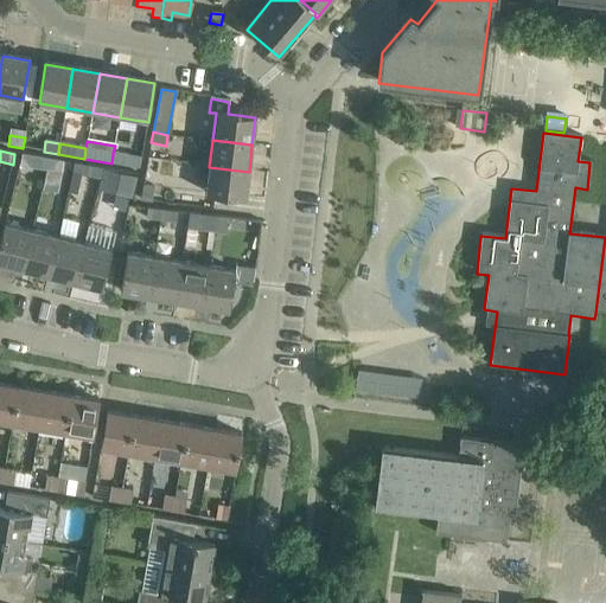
[(113,153),(112,164),(127,166),(128,156),(113,153)]
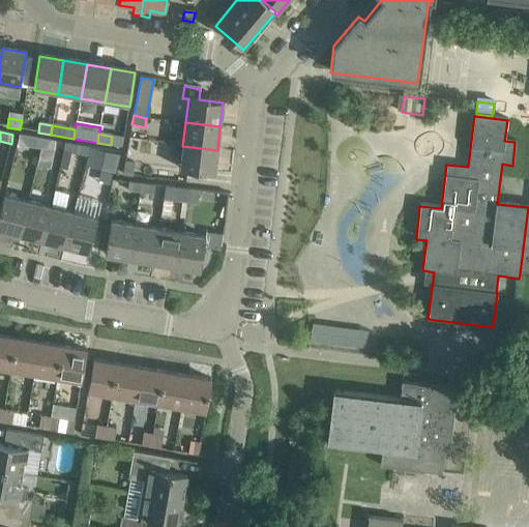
[(18,145),(41,149),(42,140),(20,136),(18,145)]
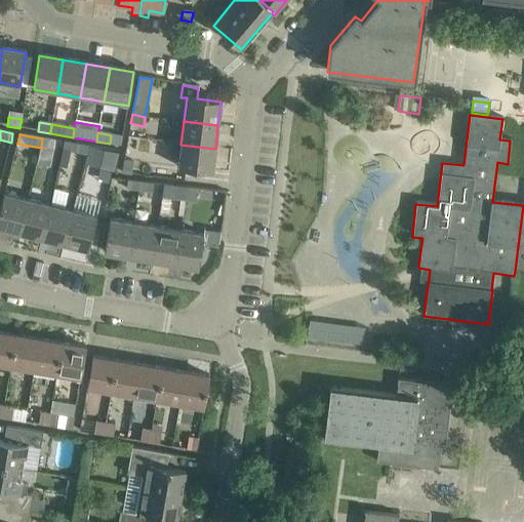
[(41,148),(53,150),(55,141),(42,138),(41,148)]
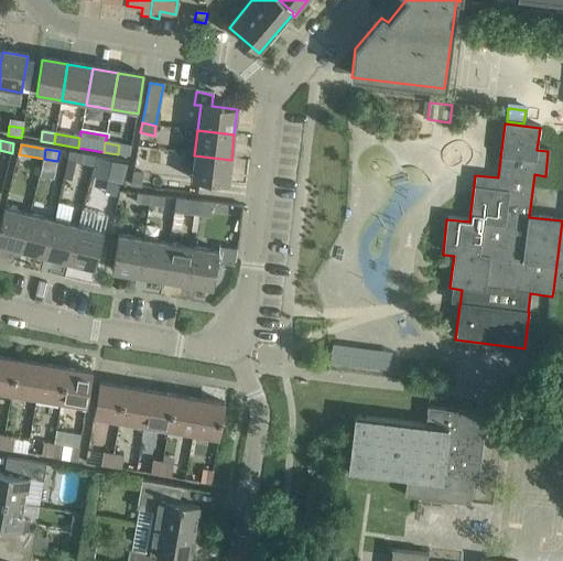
[(69,152),(67,161),(94,166),(95,158),(69,152)]
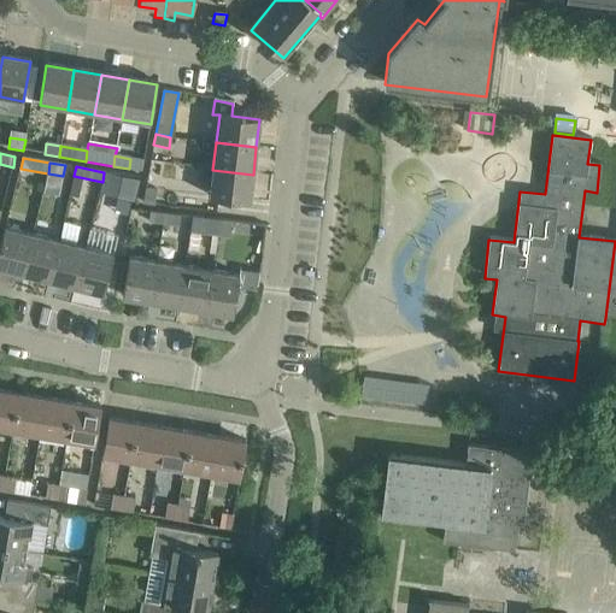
[(253,175),(212,170),(210,199),(250,202),(253,175)]
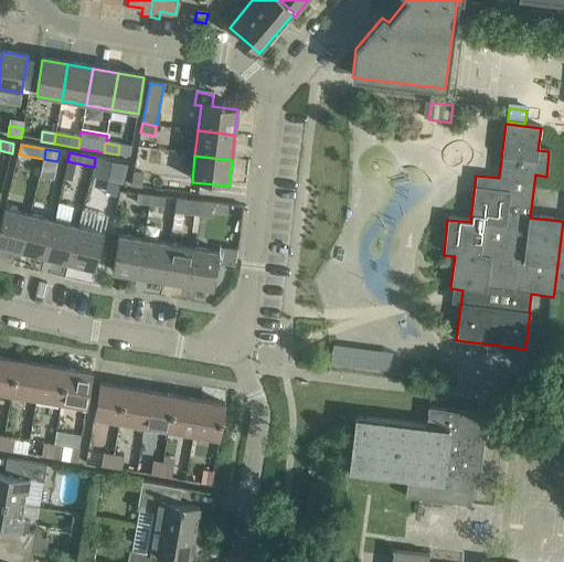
[(96,159),(92,177),(123,186),(128,167),(96,159)]
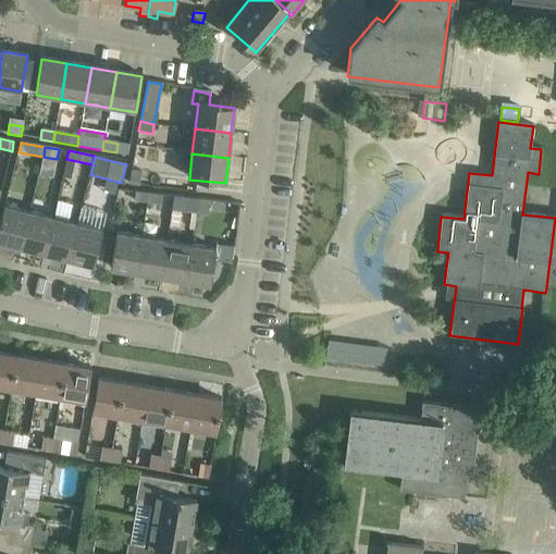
[(128,183),(138,185),(141,172),(132,170),(128,183)]
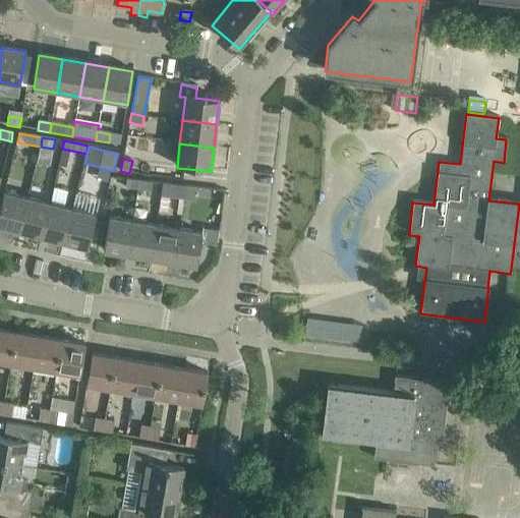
[(126,189),(137,190),(138,181),(127,180),(126,189)]
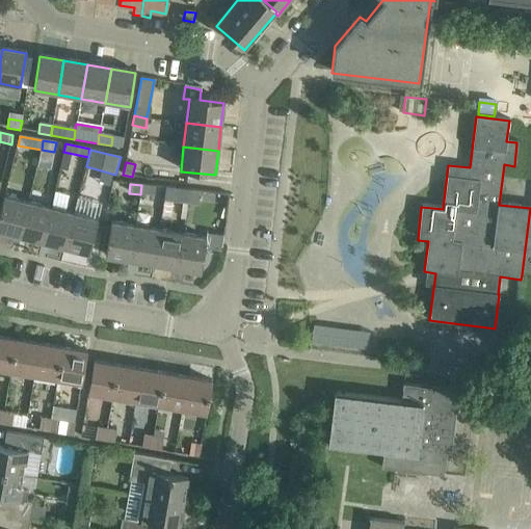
[(141,185),(140,194),(155,196),(156,187),(141,185)]
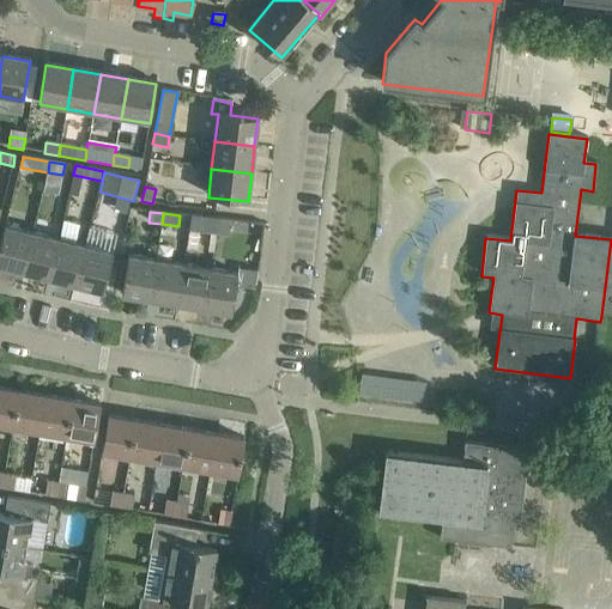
[(191,217),(189,232),(205,233),(206,219),(191,217)]
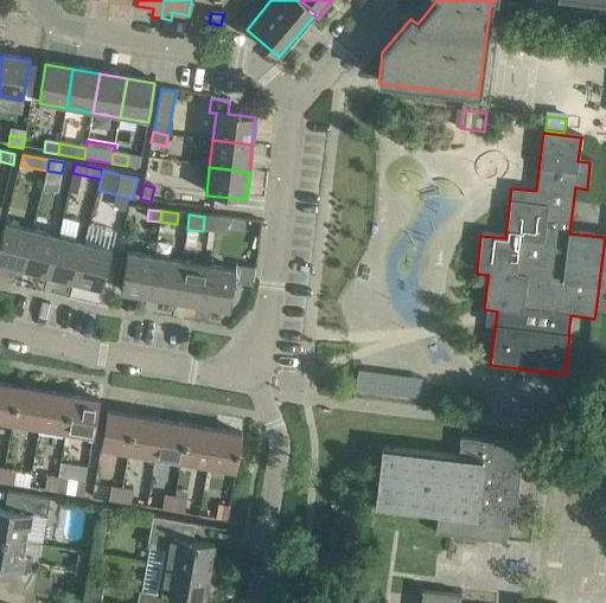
[(203,231),(214,232),(216,218),(204,217),(203,231)]
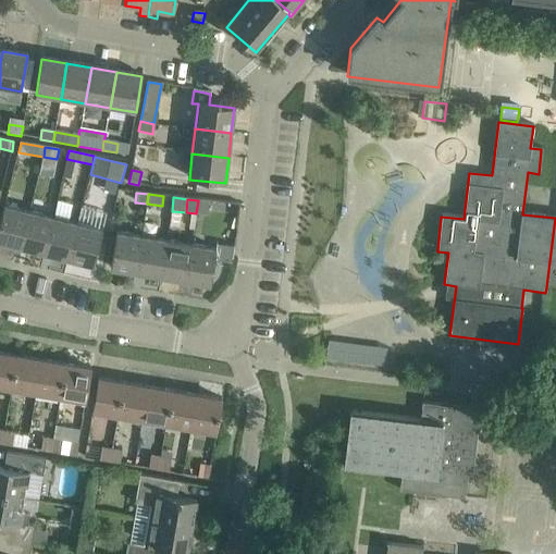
[(198,200),(196,213),(206,216),(208,201),(198,200)]
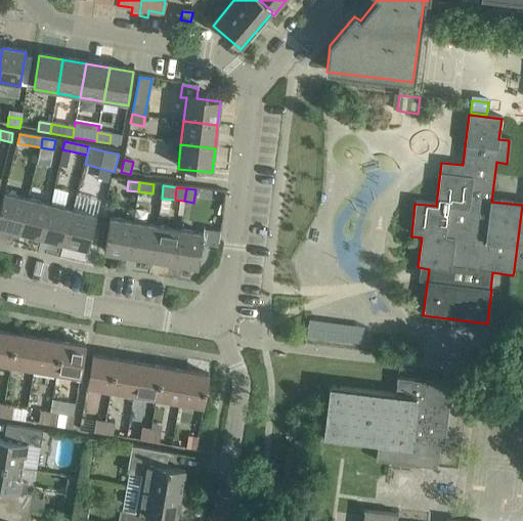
[(0,228),(18,233),(27,200),(4,193),(0,208),(0,228)]
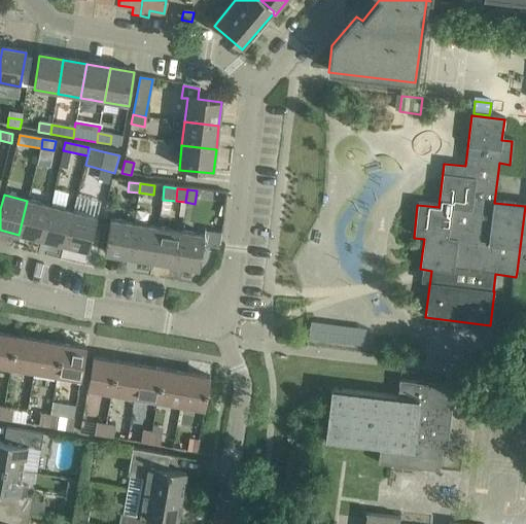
[(19,235),(41,241),(50,206),(27,201),(19,235)]
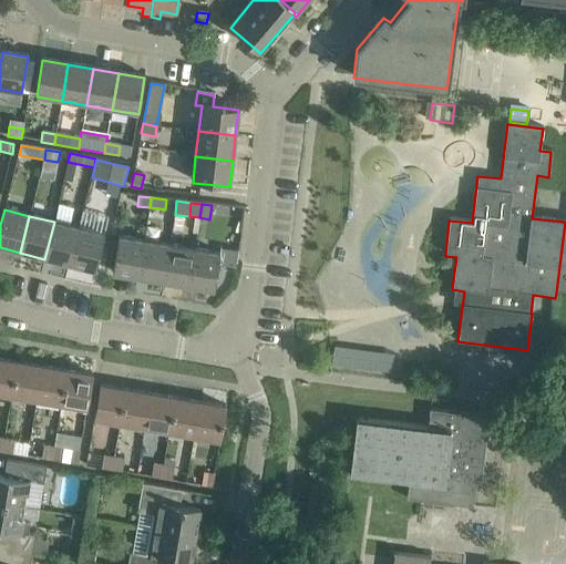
[(44,259),(70,265),(79,228),(54,222),(44,259)]
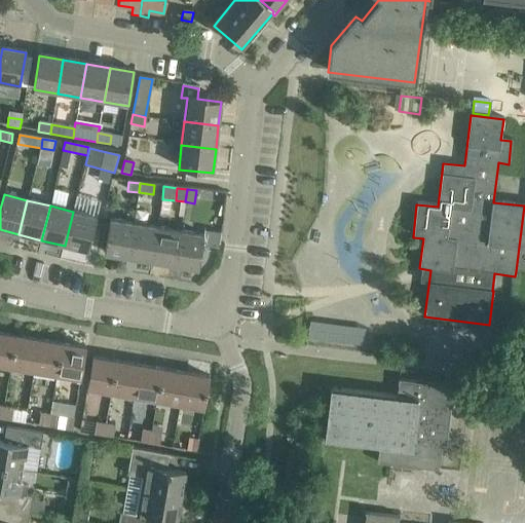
[(524,206),(516,271),(524,271),(524,206)]
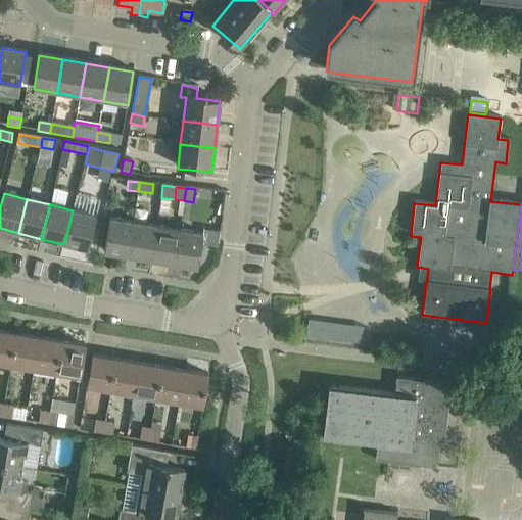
[(73,210),(64,244),(87,250),(95,217),(73,210)]
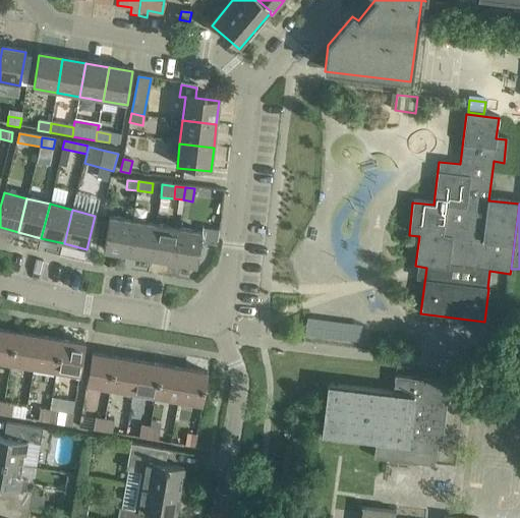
[(103,251),(126,255),(132,222),(108,218),(103,251)]
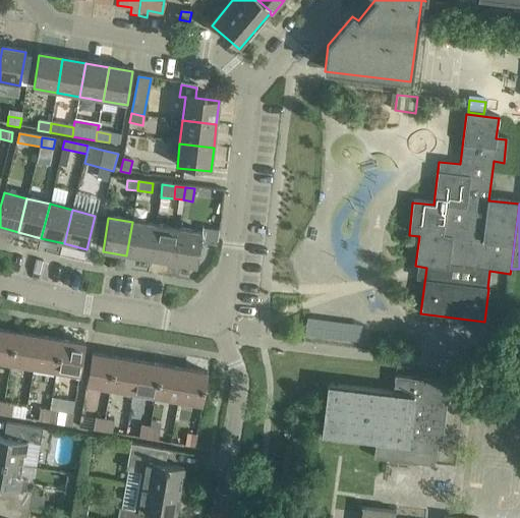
[(126,255),(150,260),(155,226),(132,222),(126,255)]
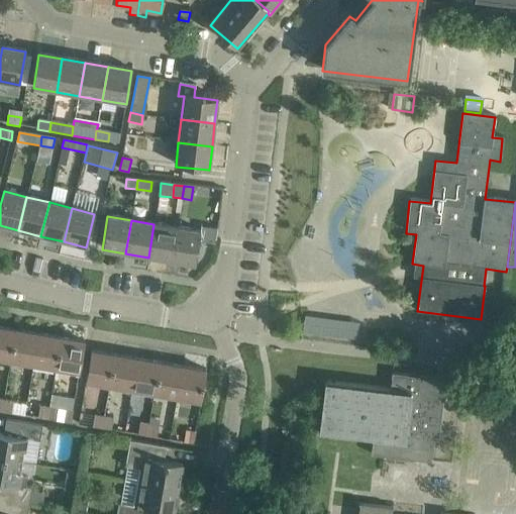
[(148,258),(172,262),(177,228),(153,224),(148,258)]
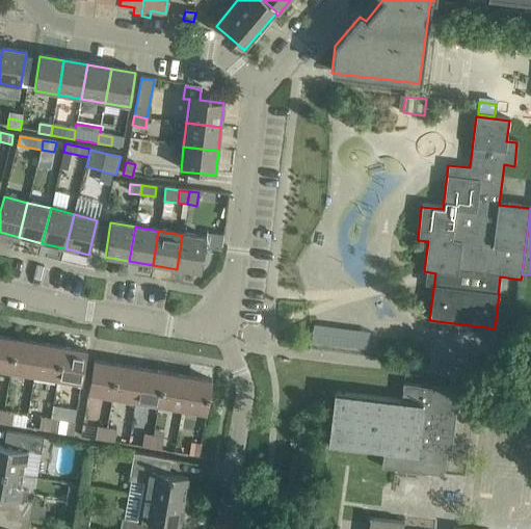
[(182,235),(177,269),(201,273),(206,239),(182,235)]
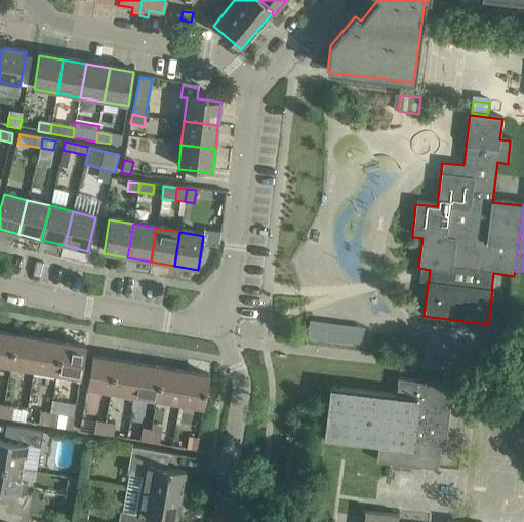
[(0,364),(9,367),(15,336),(0,333),(0,364)]
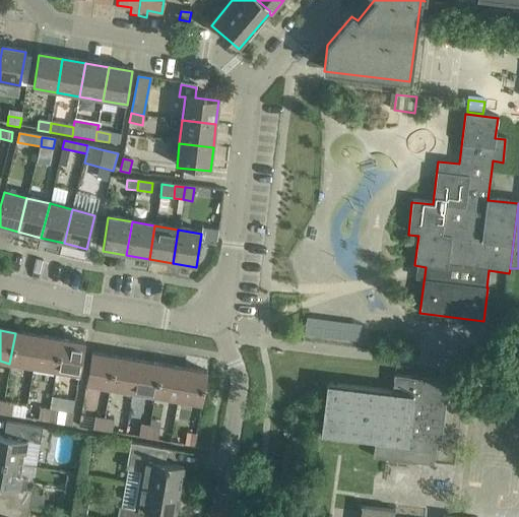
[(9,364),(33,367),(38,337),(15,333),(9,364)]
